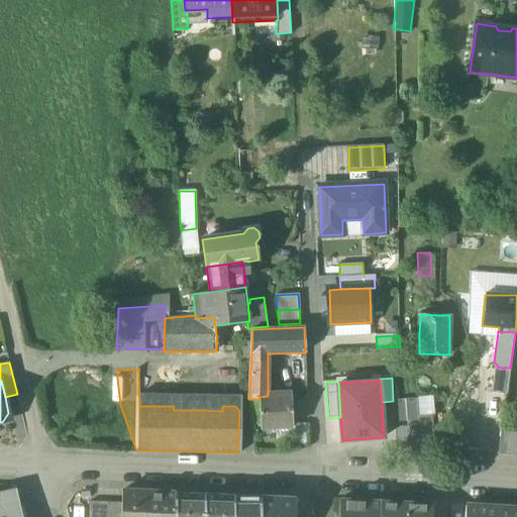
[(191,410),(191,394),(174,394),(174,406),(173,410),(191,410)]
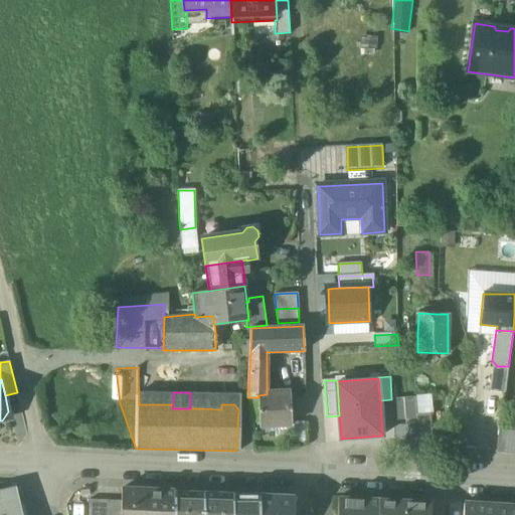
[(267,394),(258,395),(259,397),(260,426),(292,425),(290,393),(267,394)]
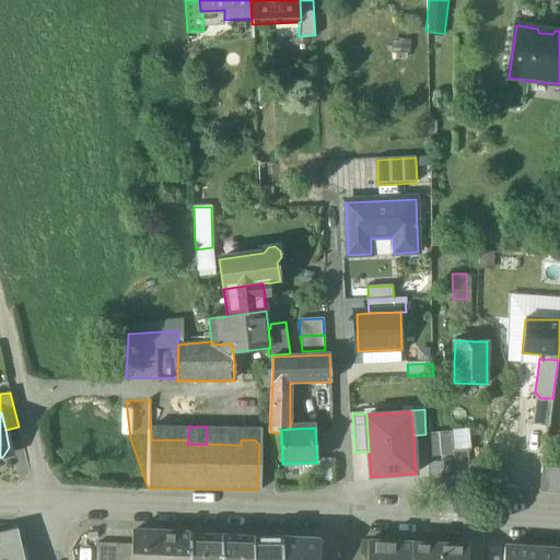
[(468,431),(452,432),(454,453),(470,451),(468,431)]
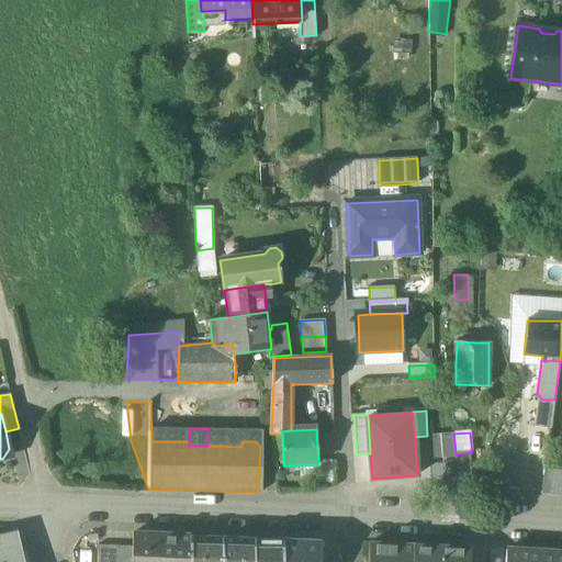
[(453,434),(441,435),(442,458),(454,457),(453,434)]
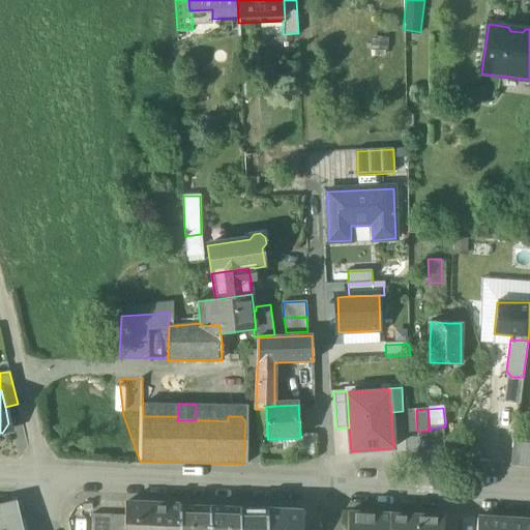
[(416,410),(403,411),(405,433),(417,432),(416,410)]
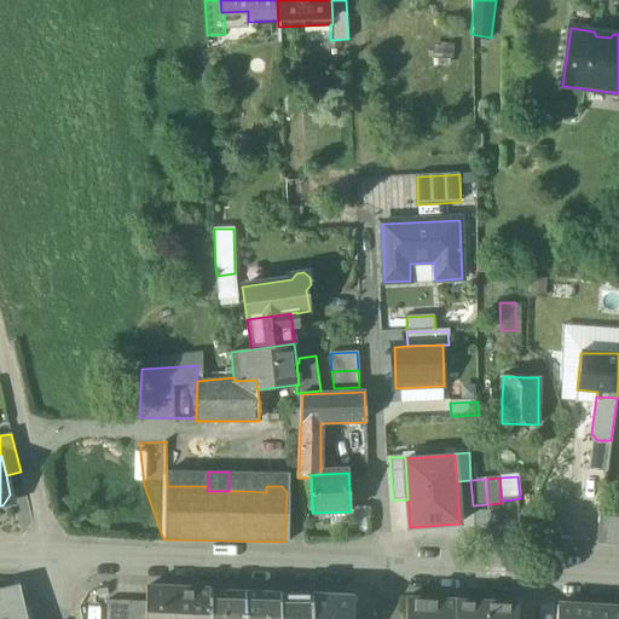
[(618,518),(600,515),(596,544),(618,545),(618,518)]
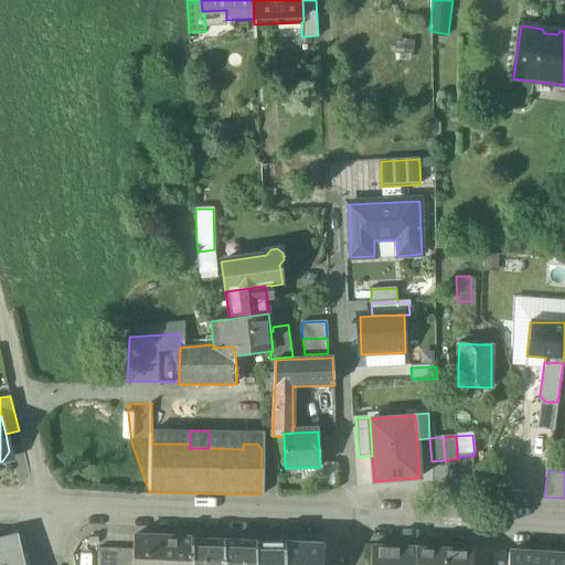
[(0,540),(0,564),(23,564),(17,536),(0,540)]
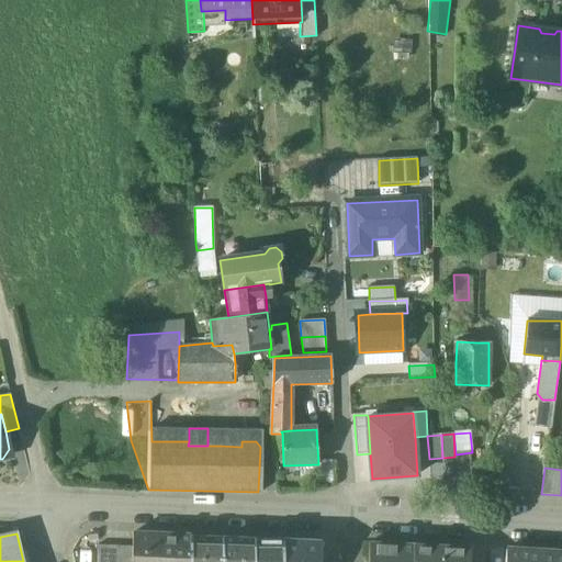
[(157,561),(158,536),(133,535),(132,547),(131,561),(157,561)]
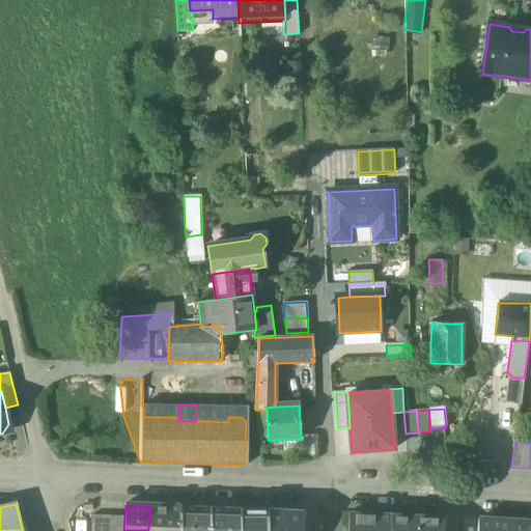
[(180,530),(182,506),(149,506),(148,530),(180,530)]
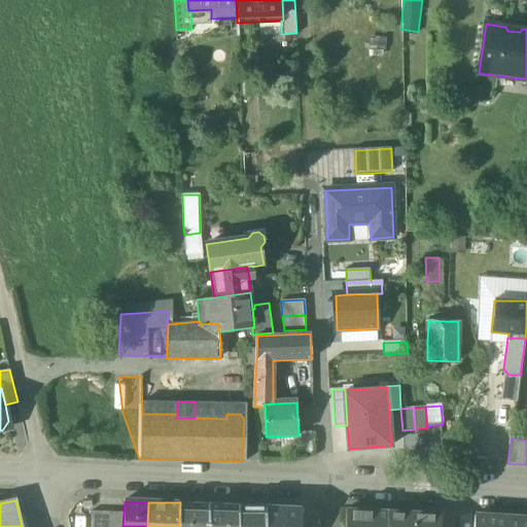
[(208,526),(209,503),(180,502),(179,526),(208,526)]
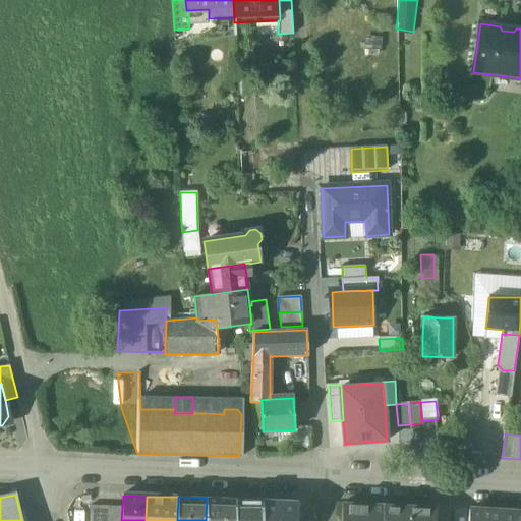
[(234,520),(235,499),(207,498),(206,520),(234,520)]
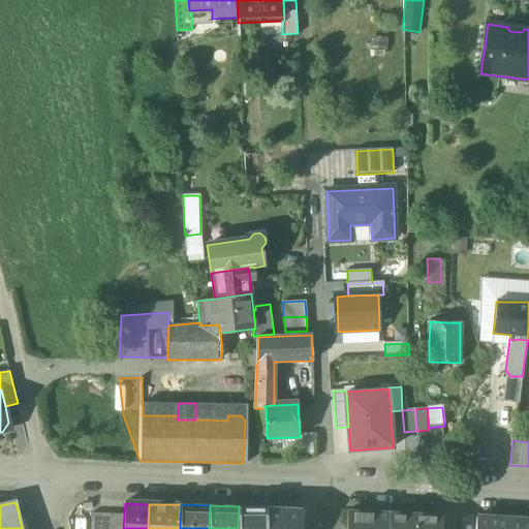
[(266,528),(267,507),(239,506),(238,528),(266,528)]
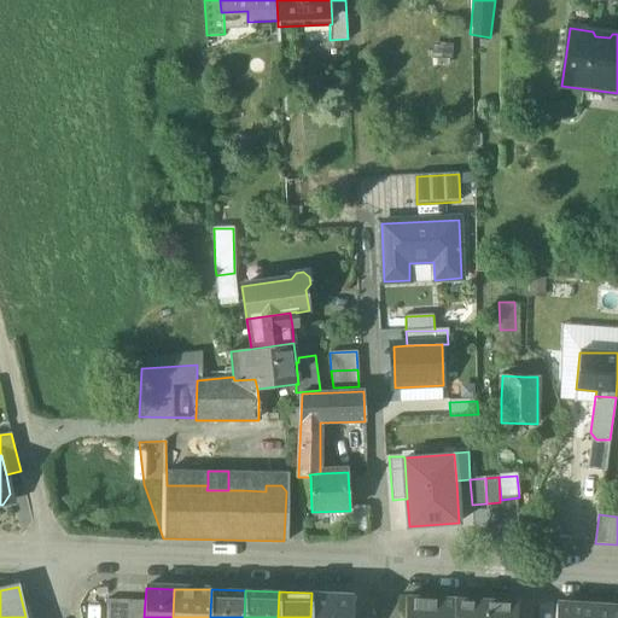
[(350,617),(351,593),(312,593),(310,617),(350,617)]
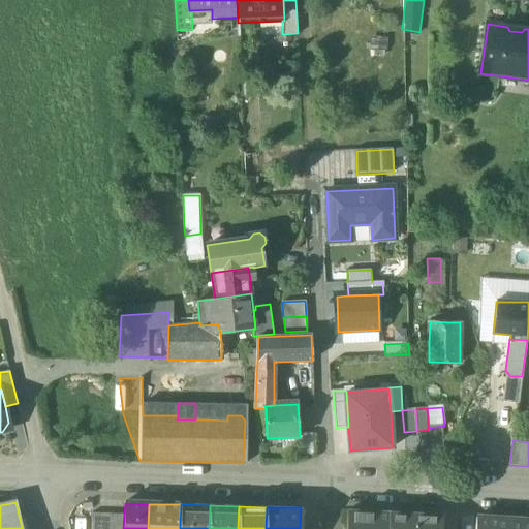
[(387,528),(390,514),(347,511),(346,528),(387,528)]
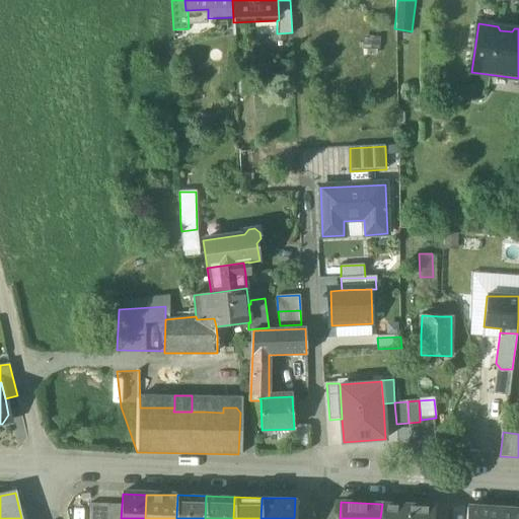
[(108,518),(109,505),(89,504),(88,518),(108,518)]
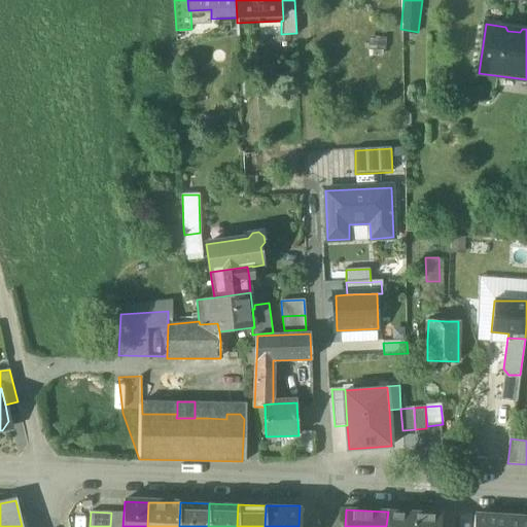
[(440,526),(441,514),(388,512),(386,526),(440,526)]
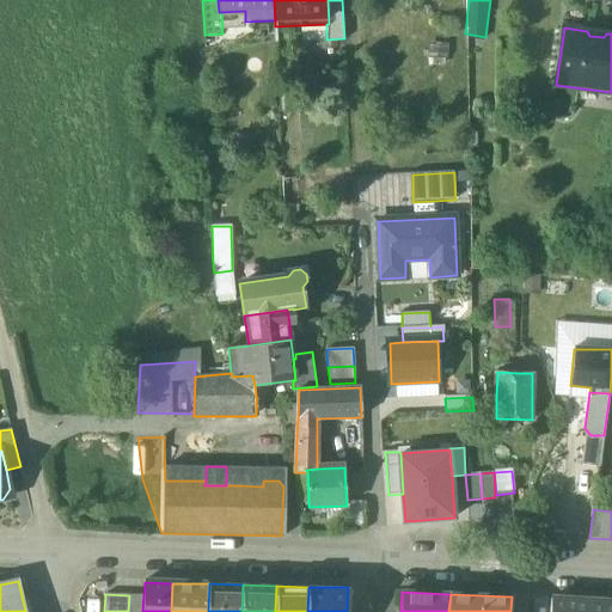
[(142,611),(144,595),(129,595),(128,611),(142,611)]
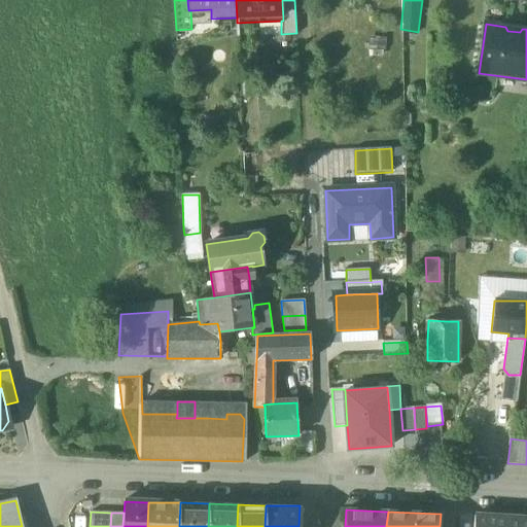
[(510,526),(511,518),(475,516),(473,526),(510,526)]
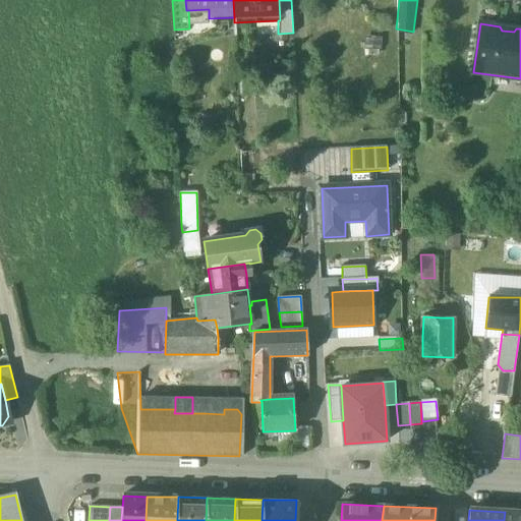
[(520,520),(520,512),(505,512),(504,520),(520,520)]
